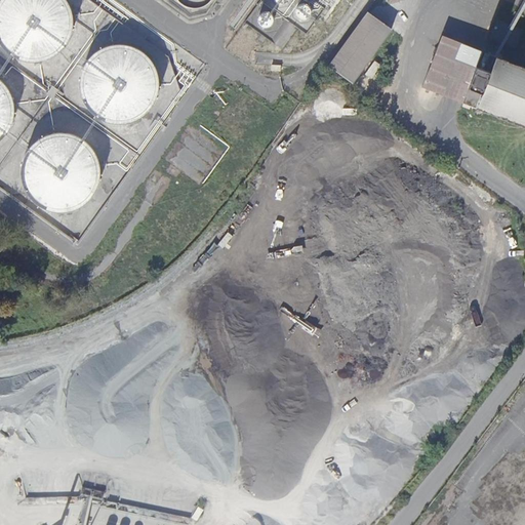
[(18,57),(34,61),(49,56),(63,47),(71,34),(74,18),(71,3),(68,0),(0,0),(0,41),(4,48),(18,57)]
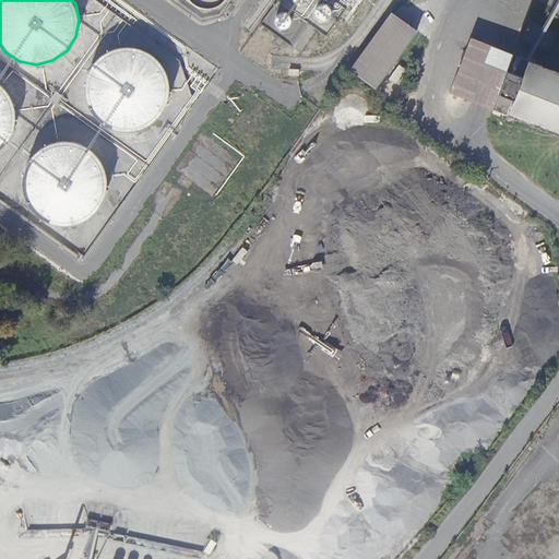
[(330,15),(330,13),(330,10),(329,8),(326,7),(323,6),(321,6),(319,7),(317,9),(316,11),(316,14),(317,16),(319,19),(321,20),(323,20),(326,20),(329,18),(330,15)]
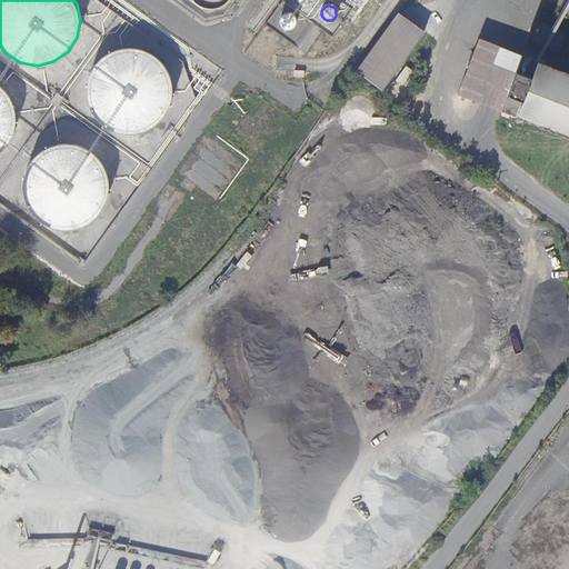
[(398,12),(356,71),(381,90),(425,31),(398,12)]
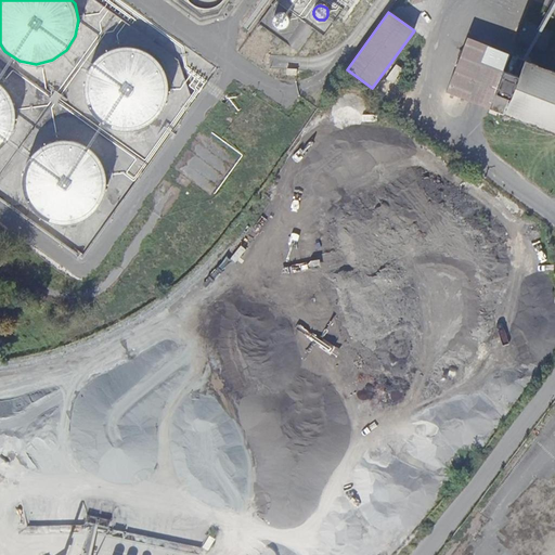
[(288,23),(288,21),(288,18),(287,15),(285,14),(282,13),(280,13),(278,14),(275,16),(274,20),(274,22),(275,24),(276,26),(280,27),(282,28),(284,27),(286,26),(288,23)]
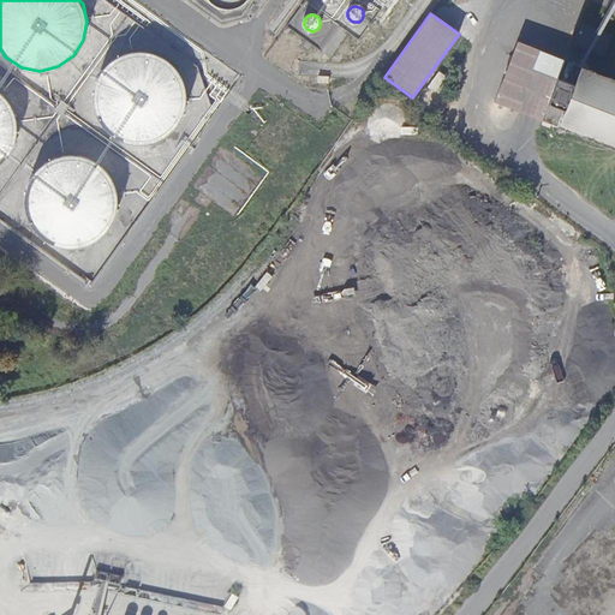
[(496,103),(557,126),(580,67),(519,43),(496,103)]
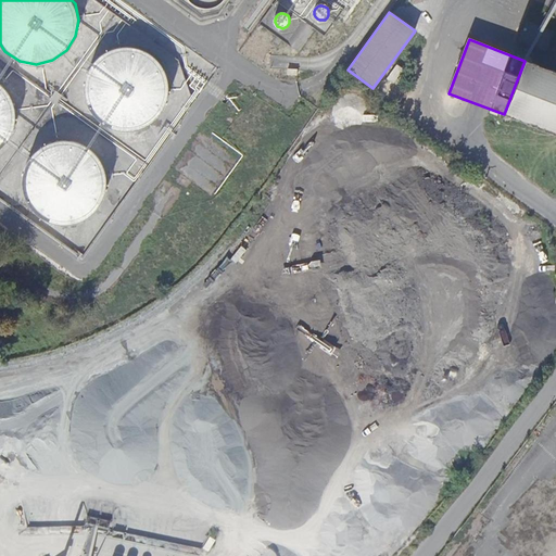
[(109,127),(125,130),(141,127),(155,117),(165,103),(168,87),(164,71),(154,57),(140,47),(124,45),(108,48),(93,58),(84,72),(81,88),(85,104),(95,118),(109,127)]
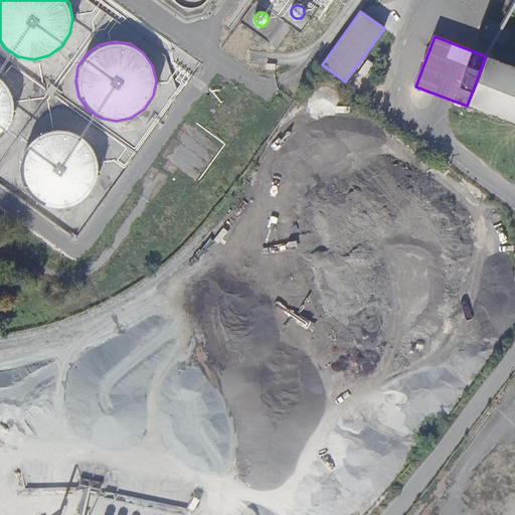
[(376,53),(364,77),(371,81),(383,56),(376,53)]
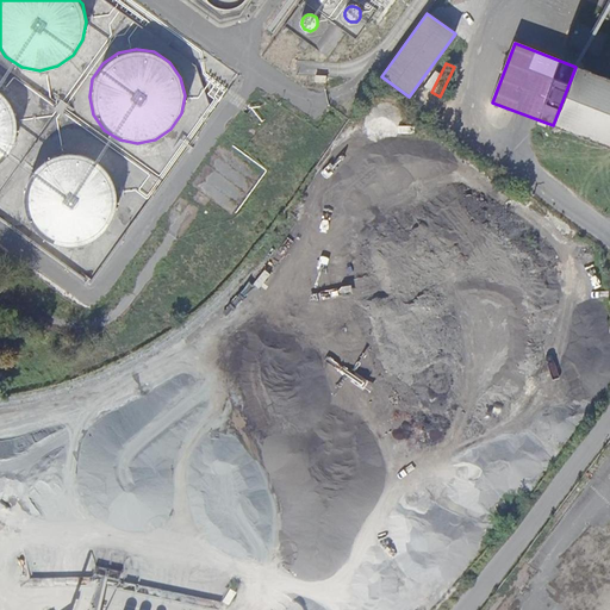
[(434,67),(429,75),(437,79),(441,70),(434,67)]
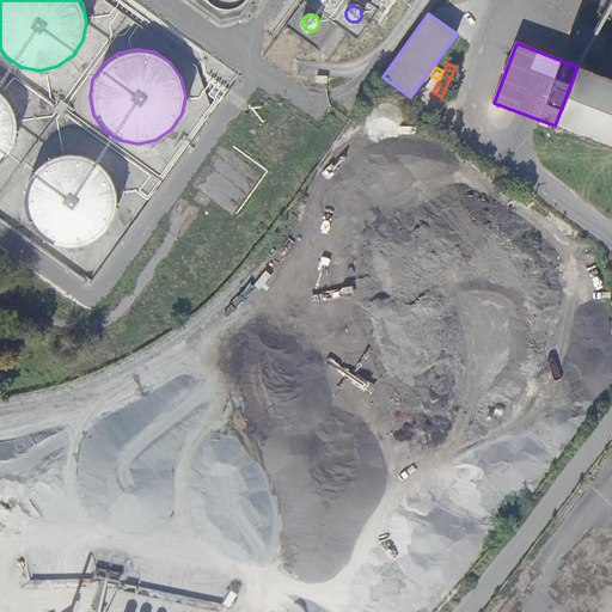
[(611,80),(577,67),(555,126),(611,147),(611,80)]
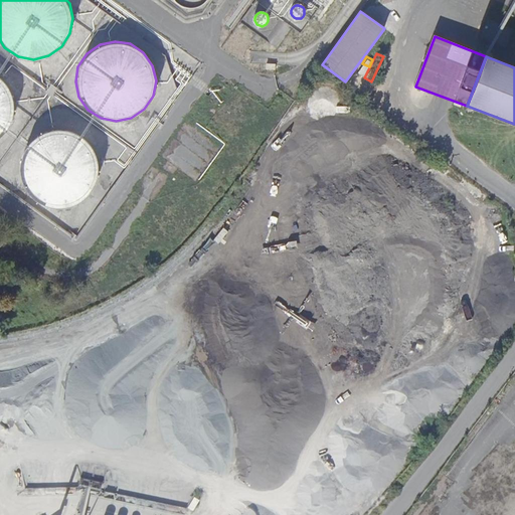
[(0,135),(3,133),(12,120),(15,105),(11,90),(3,76),(0,74),(0,135)]
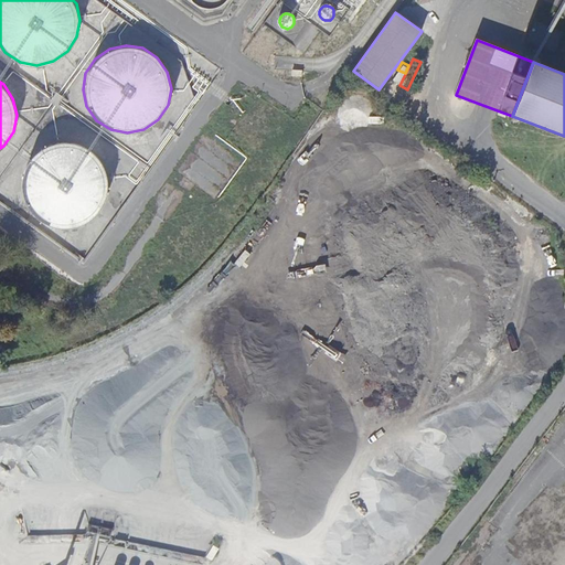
[(48,225),(65,227),(82,224),(96,214),(105,200),(108,183),(105,167),(95,152),(81,144),(63,140),(46,144),(32,153),(23,168),(20,184),(23,201),(33,215),(48,225)]
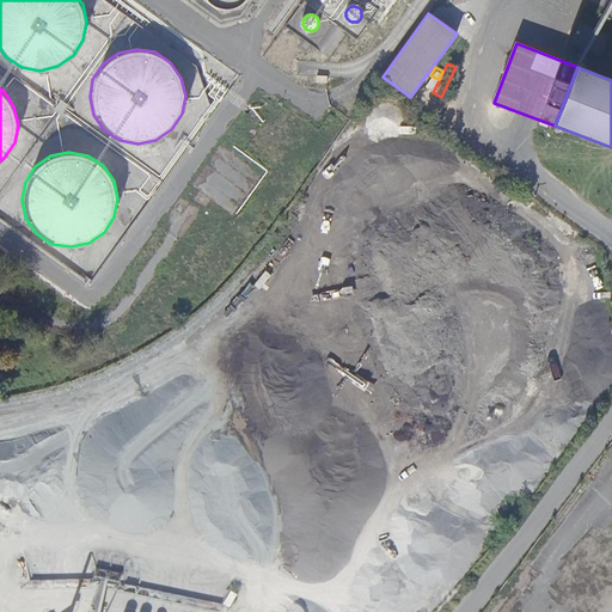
[(508,499),(499,509),(508,516),(518,506),(508,499)]
